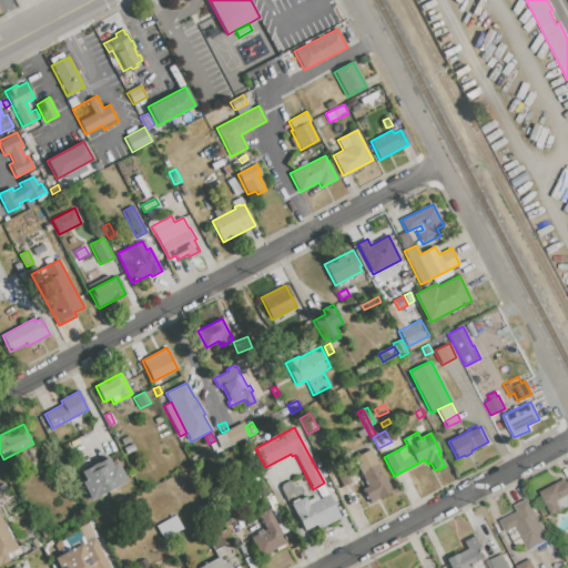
[(223,433),(225,438),(229,445),(230,446),(222,449),(221,448),(216,440),(215,437),(223,433)]
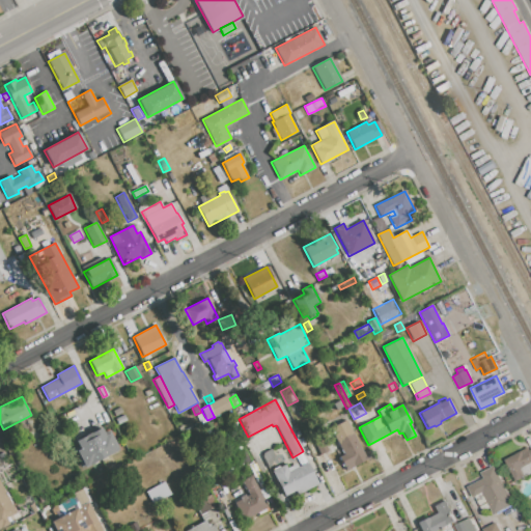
[(211,410),(216,407),(219,413),(214,416),(211,410)]
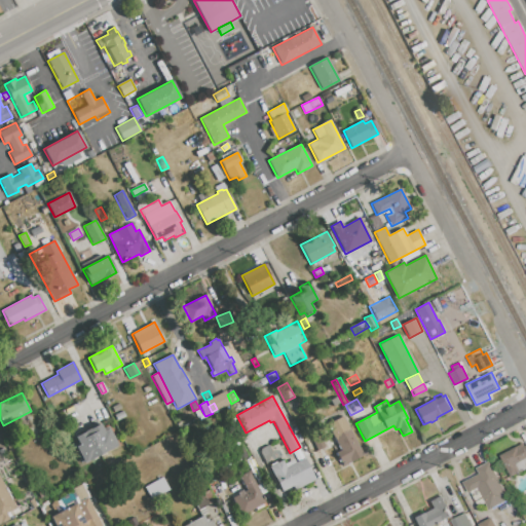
[(118,404),(121,409),(114,413),(111,407),(118,404)]
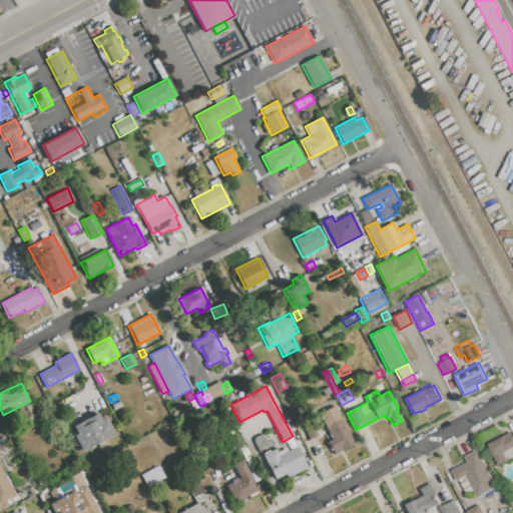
[(195,398),(199,405),(193,408),(190,401),(195,398)]
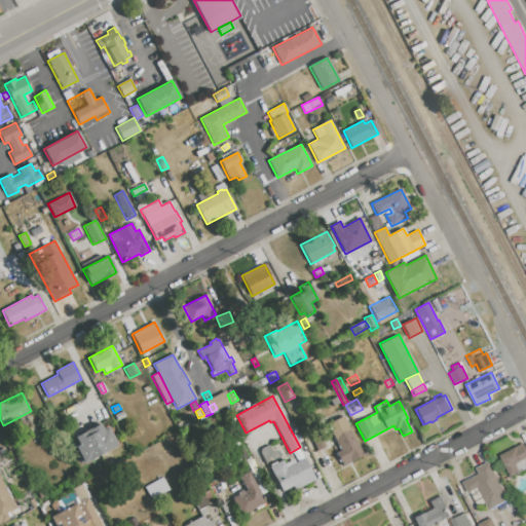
[(349,419),(345,421),(340,411),(343,408),(349,419)]
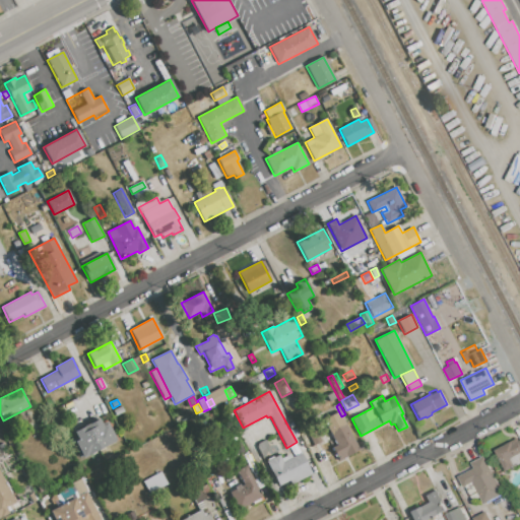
[(113,410),(121,406),(124,411),(116,416),(113,410)]
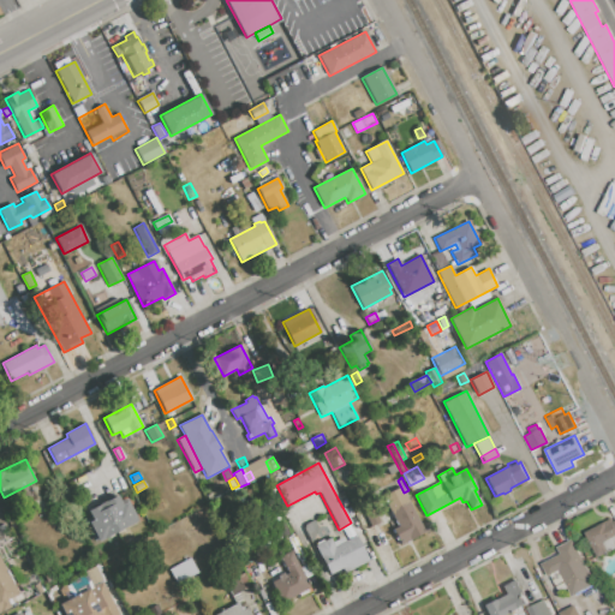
[(400,487),(424,532),(400,544),(393,530),(399,526),(383,496),(400,487)]
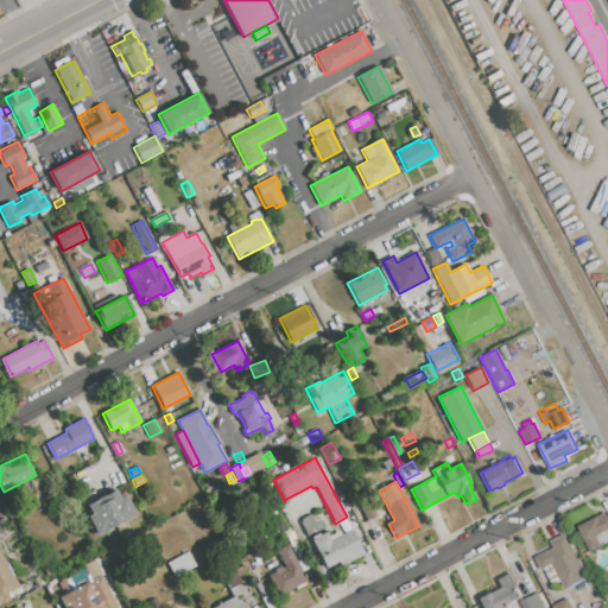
[(93,536),(83,515),(90,512),(87,505),(115,491),(119,496),(125,493),(135,514),(93,536)]
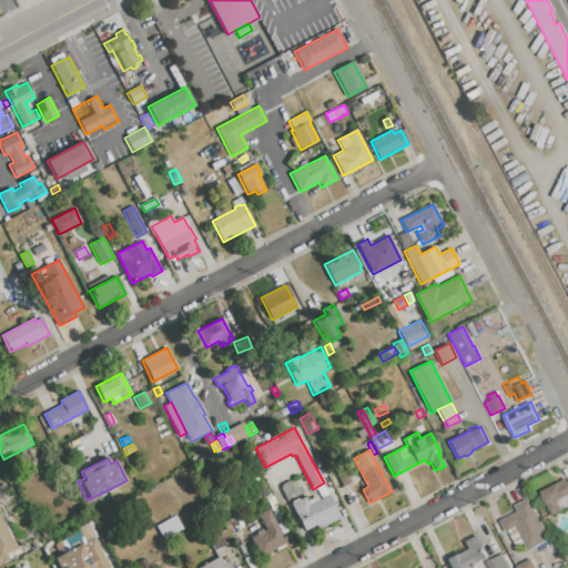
[(343,486),(336,474),(345,469),(351,482),(343,486)]
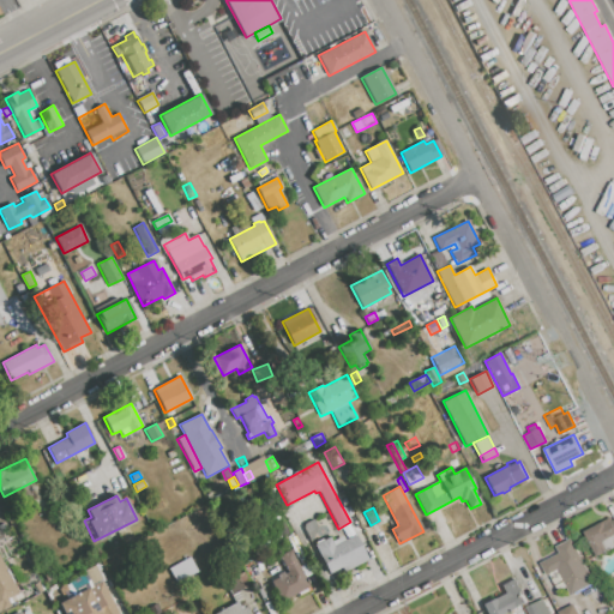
[(583,531),(612,517),(613,519),(613,518),(613,546),(595,555),(583,531)]
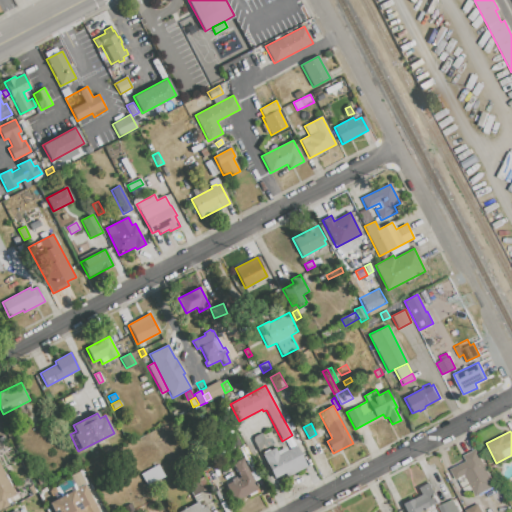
[(261,433),(268,446),(259,450),(252,438),(261,433)]
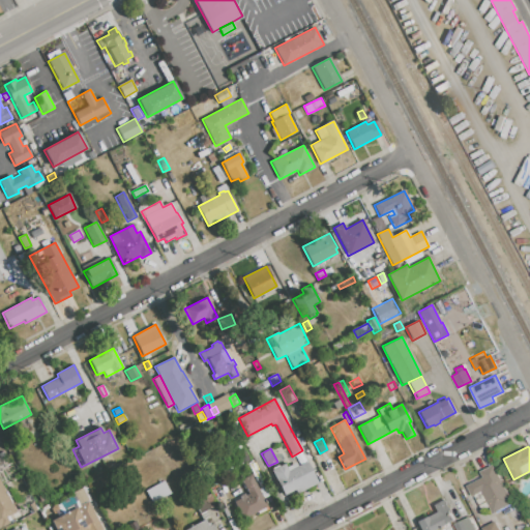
[(249,460),(242,463),(237,453),(244,450),(249,460)]
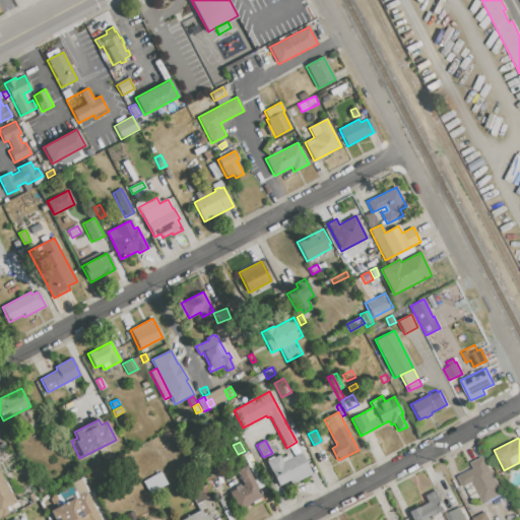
[(312,473),(281,491),(265,461),(278,454),(281,459),(290,454),(291,458),(301,453),(312,473)]
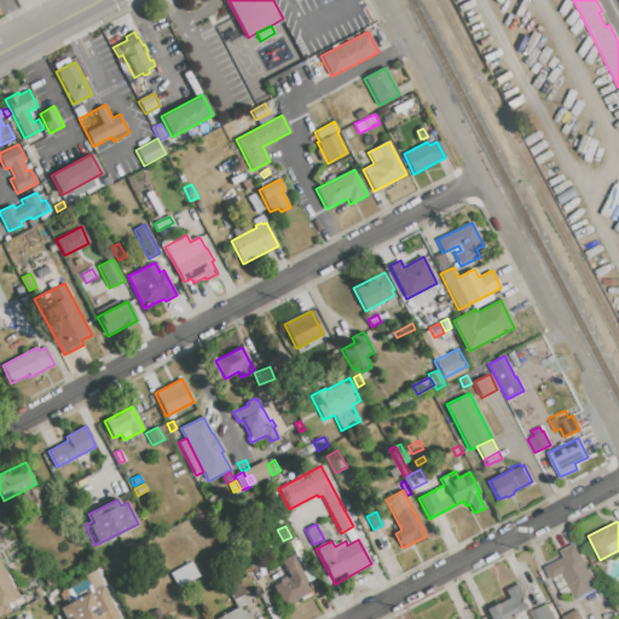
[(110,544),(116,541),(120,548),(114,550),(110,544)]
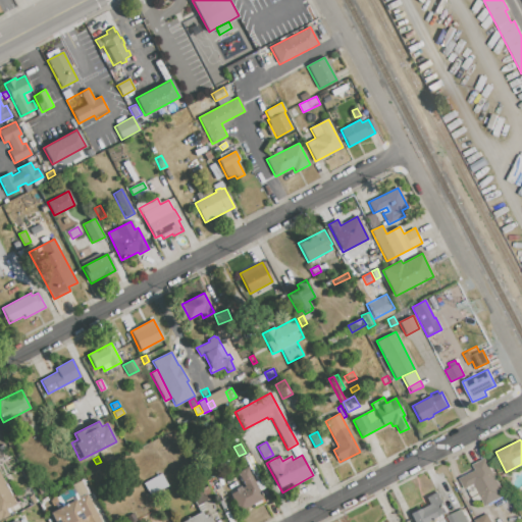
[(486,457),(505,496),(485,505),(482,499),(474,503),(466,487),(464,488),(459,478),(475,470),(472,464),(486,457)]
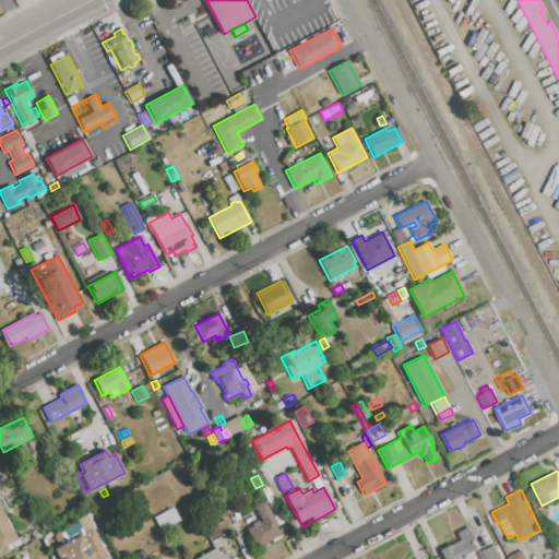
[(282,534),(256,547),(247,530),(253,525),(252,524),(258,521),(259,523),(262,521),(253,507),(264,501),(265,504),(270,503),(276,516),(273,519),(282,534)]
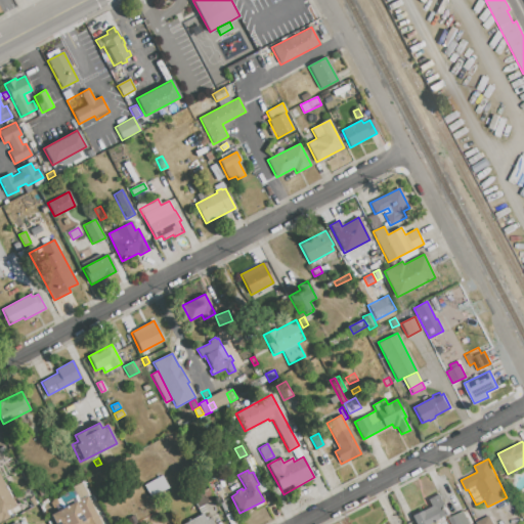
[(0,475),(5,486),(11,497),(15,506),(7,511),(10,516),(0,521),(0,475)]
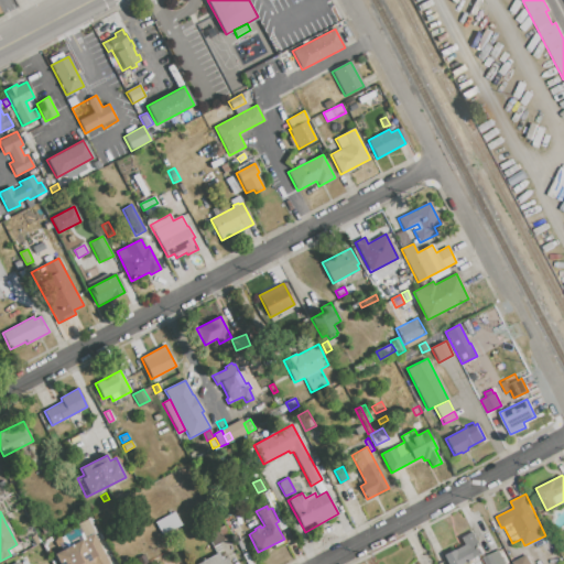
[(174,512),(181,525),(162,535),(155,522),(174,512)]
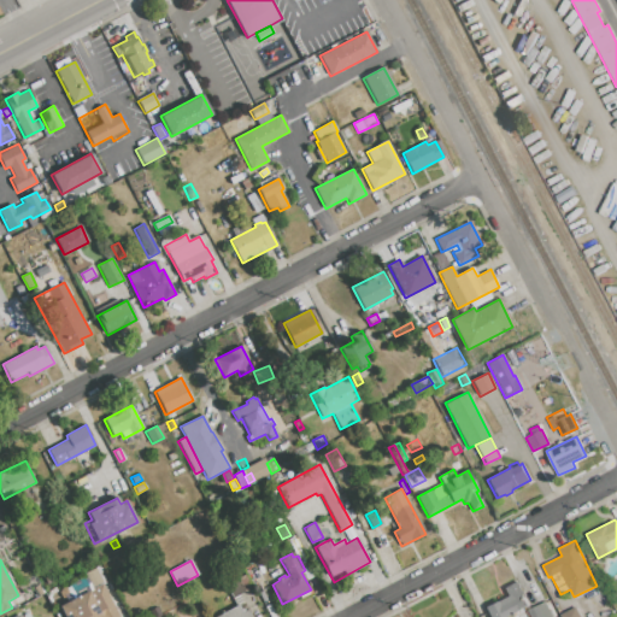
[(24,562),(31,575),(25,579),(18,565),(24,562)]
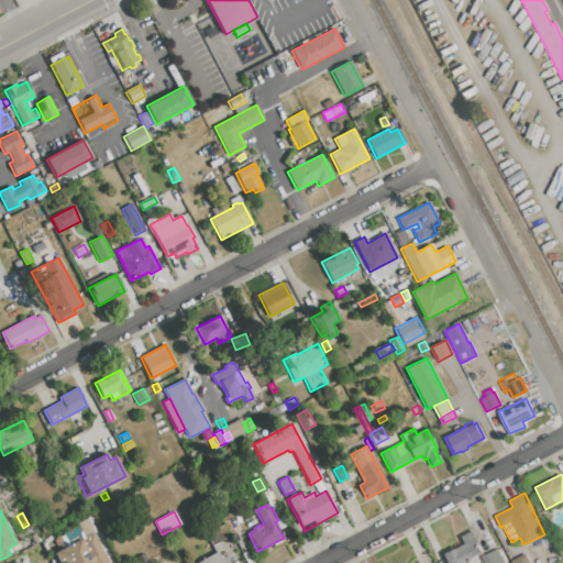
[(83,536),(77,523),(87,518),(94,530),(83,536)]
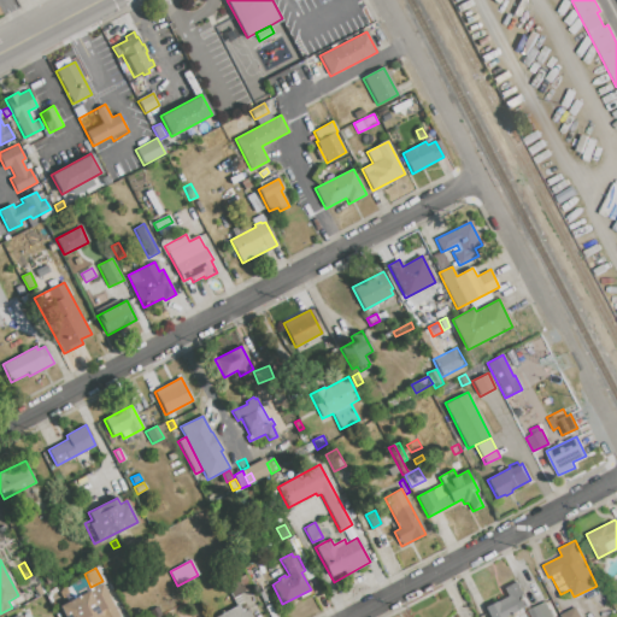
[(6,573),(15,569),(21,582),(13,586),(6,573)]
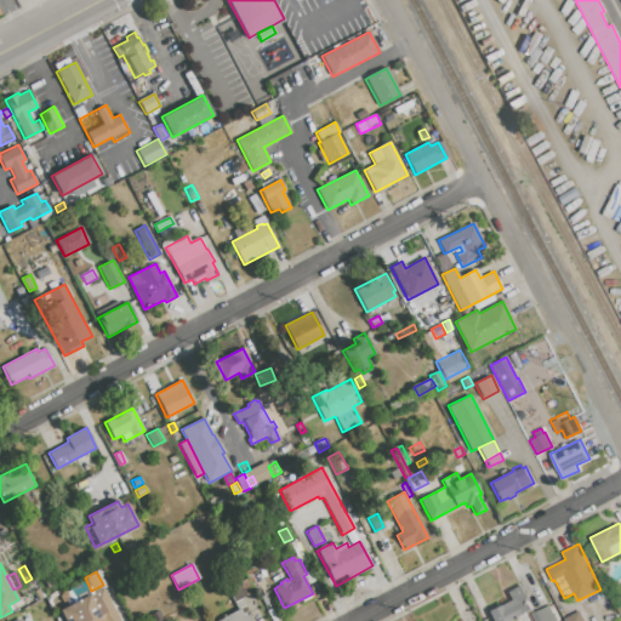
[(232,600),(248,594),(243,582),(228,588),(232,600)]
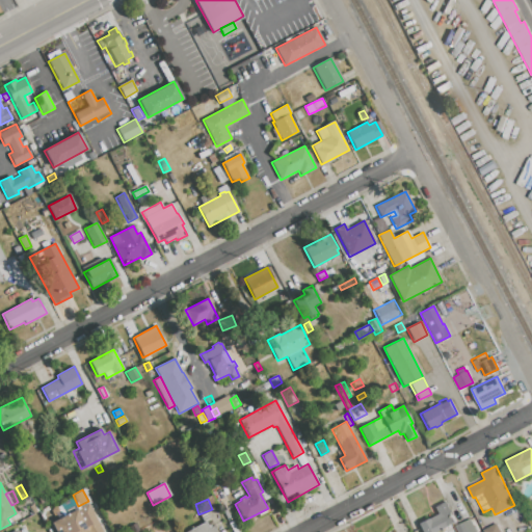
[(446,501),(456,522),(436,531),(421,531),(418,524),(437,514),(434,507),(446,501)]
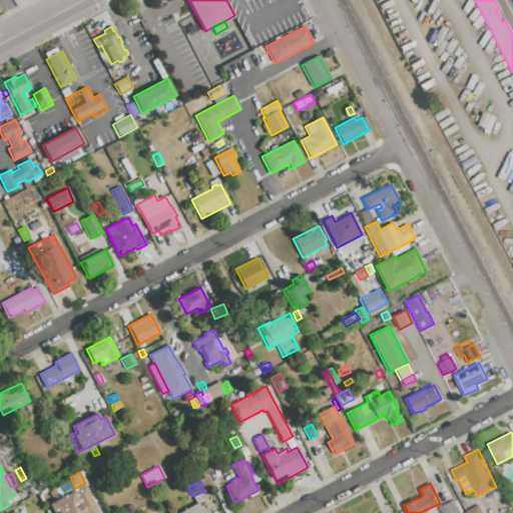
[(28,489),(33,486),(36,493),(32,496),(28,489)]
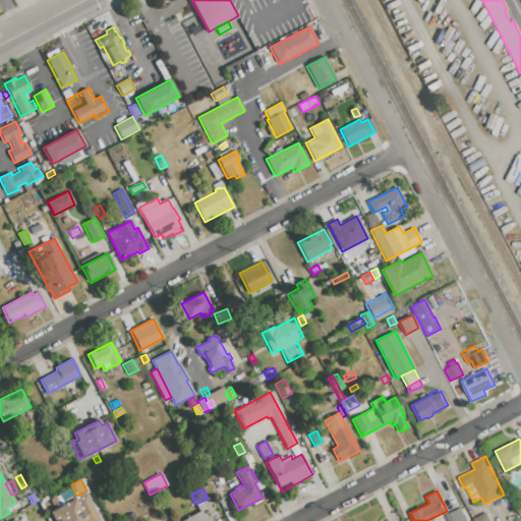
[(87,494),(101,520),(54,520),(50,512),(87,494)]
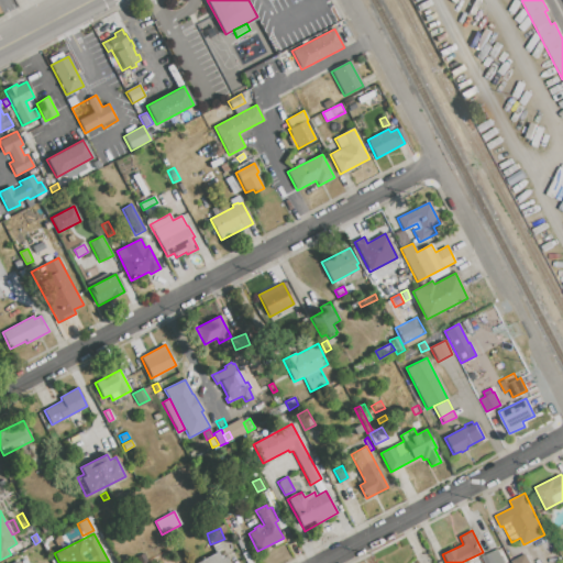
[(542,542),(550,539),(554,548),(547,551),(542,542)]
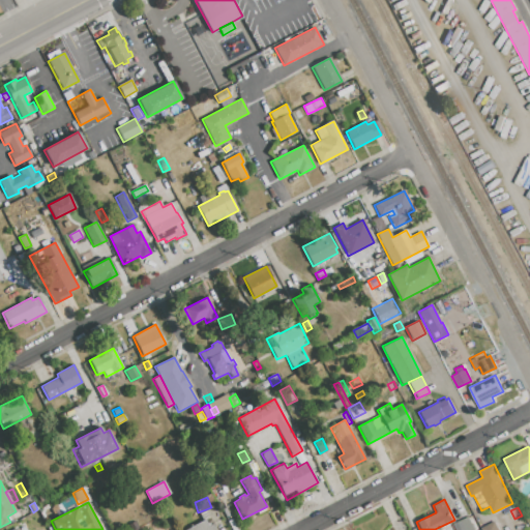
[(468,517),(474,529),(458,529),(454,523),(468,517)]
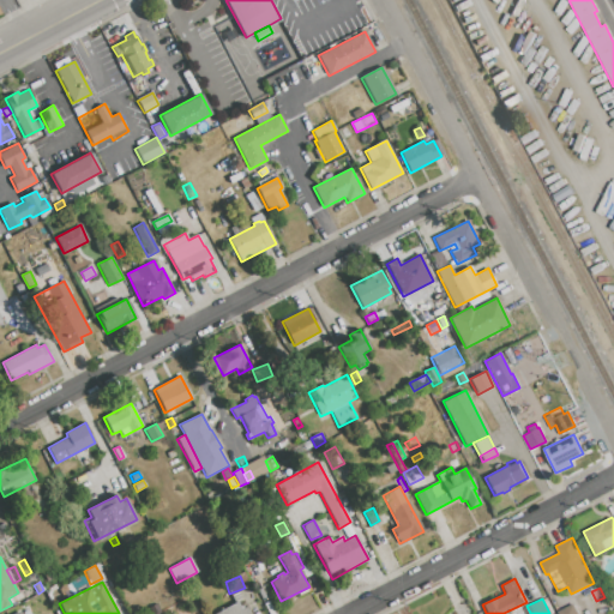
[(214,613),(238,602),(241,609),(247,607),(251,613),(214,613)]
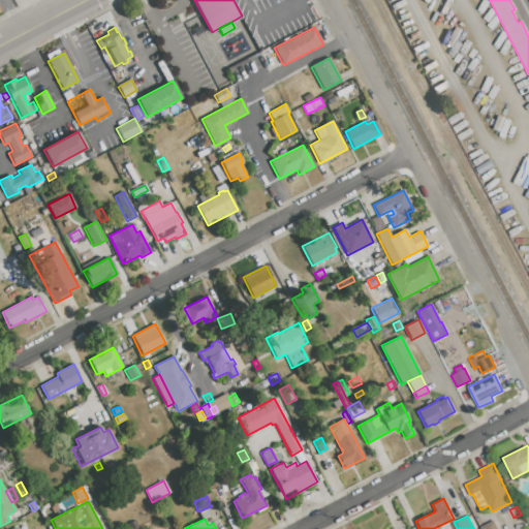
[(519,527),(516,523),(523,519),(526,523),(519,527)]
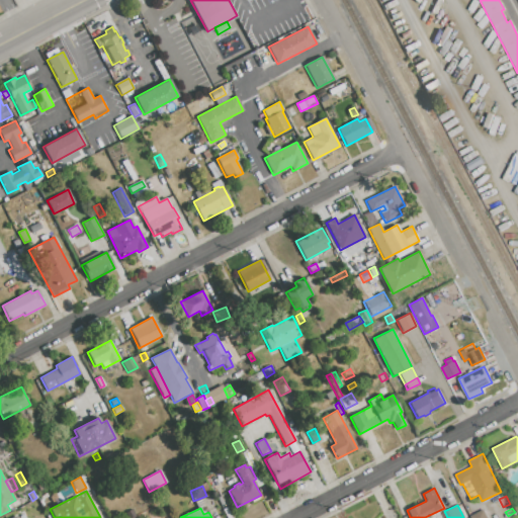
[(131,517),(127,517),(125,512),(133,509),(137,515),(131,517)]
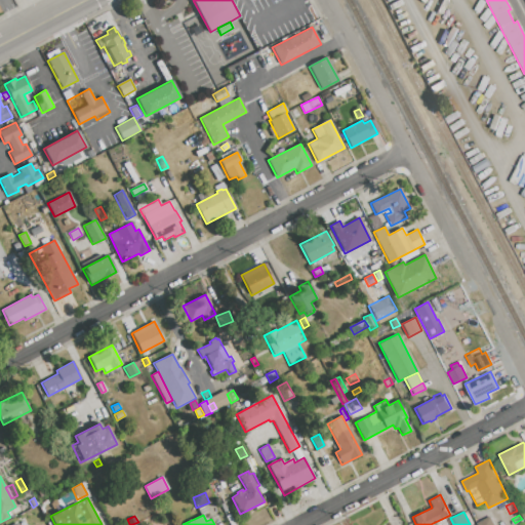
[(493,524),(490,516),(478,521),(479,524),(493,524)]
